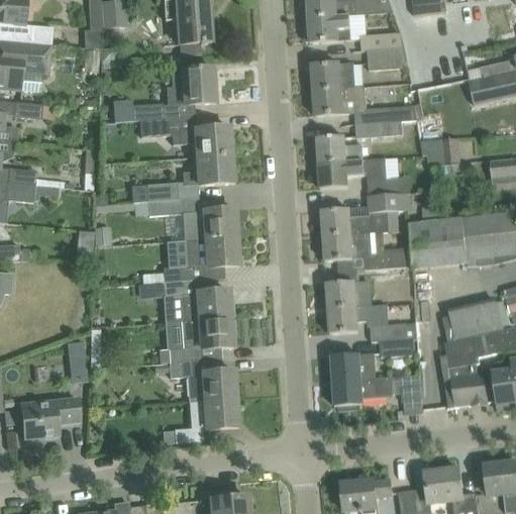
[(23,25),(24,16),(25,0),(0,0),(0,40),(15,42),(50,45),(53,27),(31,26),(23,25)]
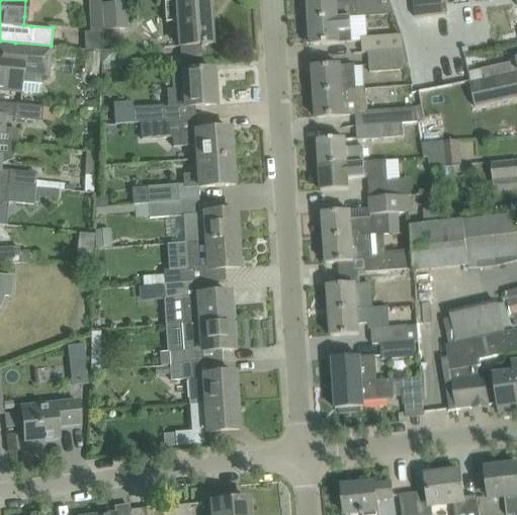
[(163,0),(164,20),(176,19),(178,45),(190,44),(210,43),(206,0),(163,0)]
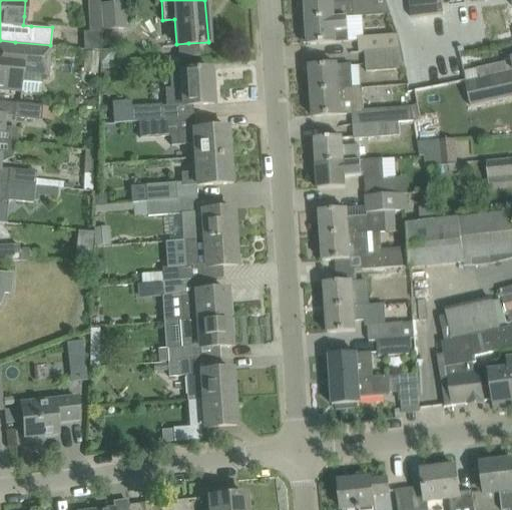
[(363,13),(390,12),(385,0),(331,0),(299,0),(300,9),(304,9),(305,17),(346,14),(363,13)]
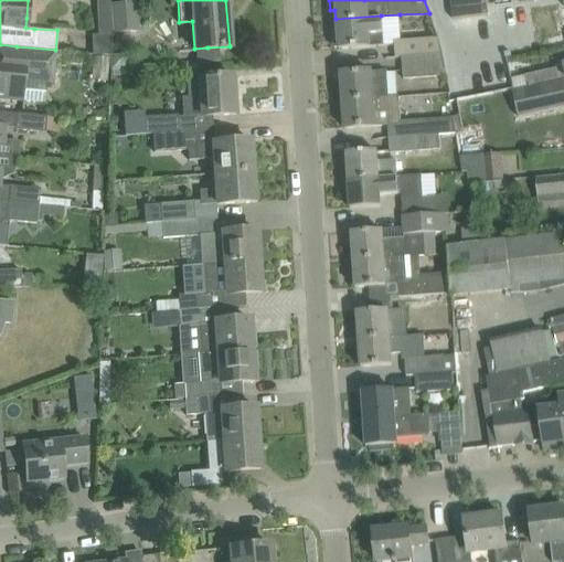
[(448,0),(451,17),(487,12),(485,0),(562,0),(563,4),(563,0),(448,0)]
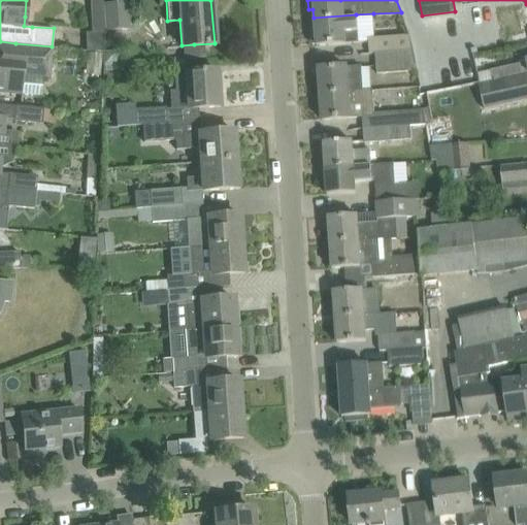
[(127,27),(127,22),(126,1),(103,2),(104,28),(127,27)]
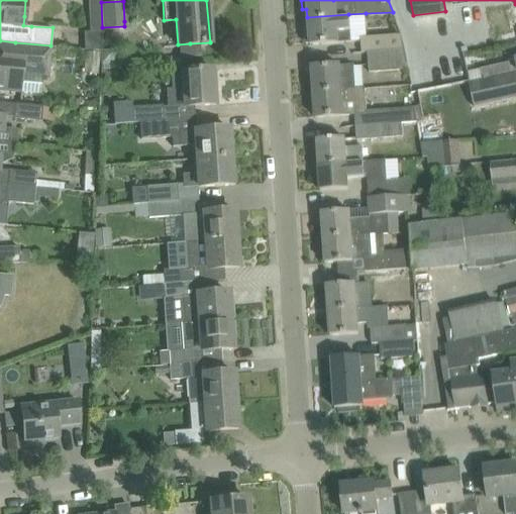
[(99,49),(101,33),(100,12),(88,13),(89,30),(83,30),(84,48),(99,49)]
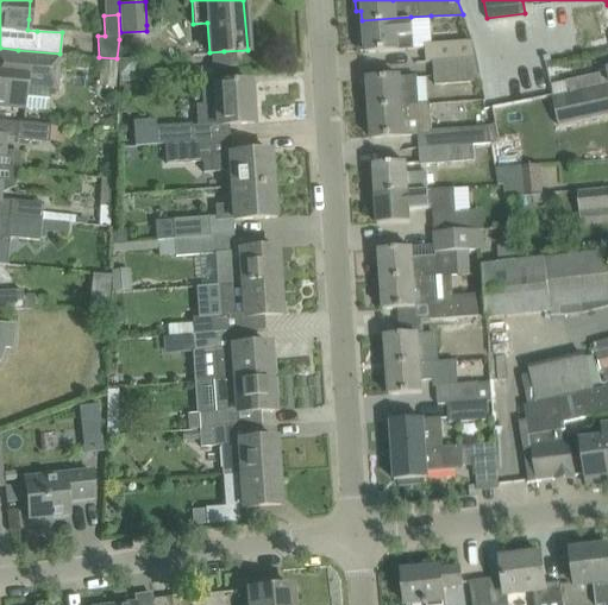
[(364,50),(413,48),(411,17),(362,20),(363,31),(357,32),(358,49),(364,49),(364,50)]
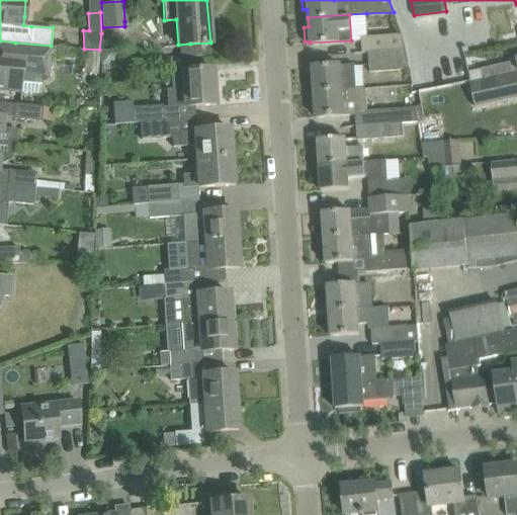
[(404,48),(402,36),(401,32),(360,36),(361,51),(368,51),(404,48)]
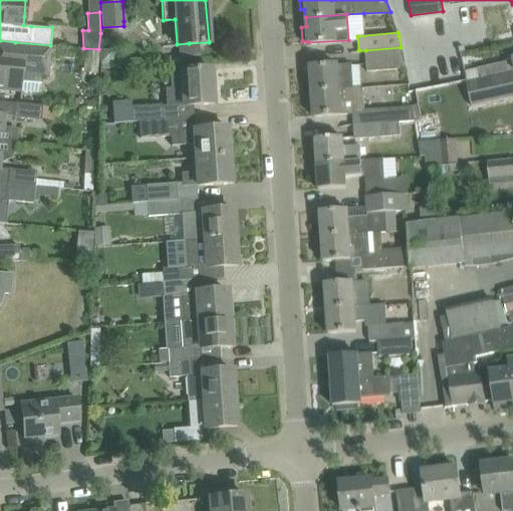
[(48,73),(50,45),(15,42),(0,40),(0,87),(18,89),(20,71),(48,73)]
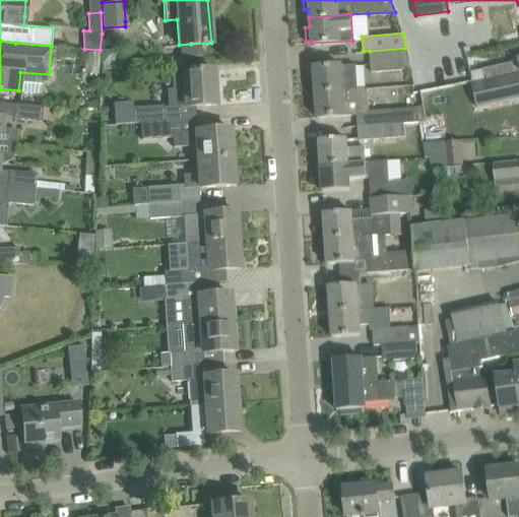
[(410,67),(408,61),(405,48),(370,51),(371,69),(410,67)]
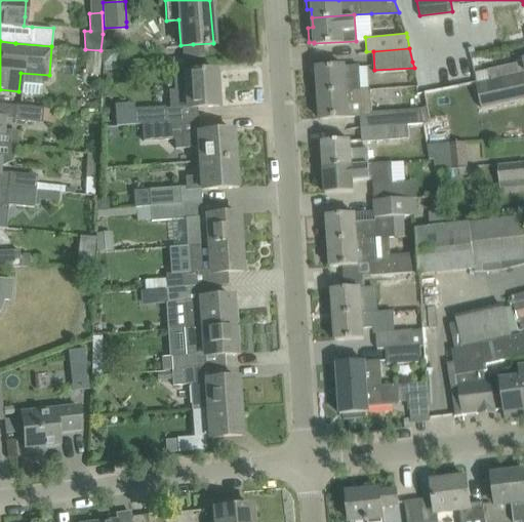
[(523,54),(523,55),(523,59),(504,64),(507,77),(523,72),(523,54)]
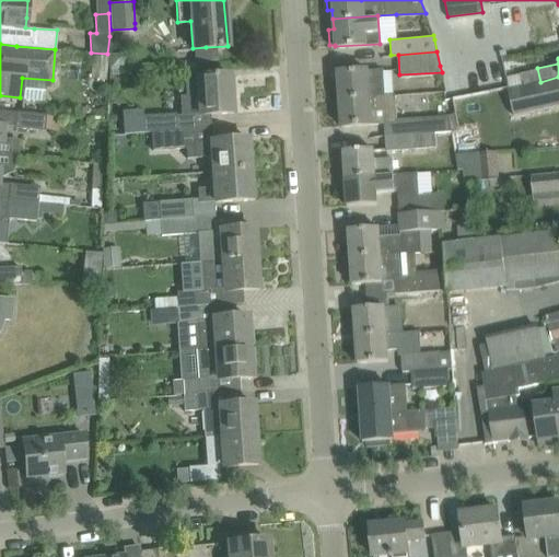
[(338,96),(385,93),(384,67),(358,69),(336,70),(338,96)]
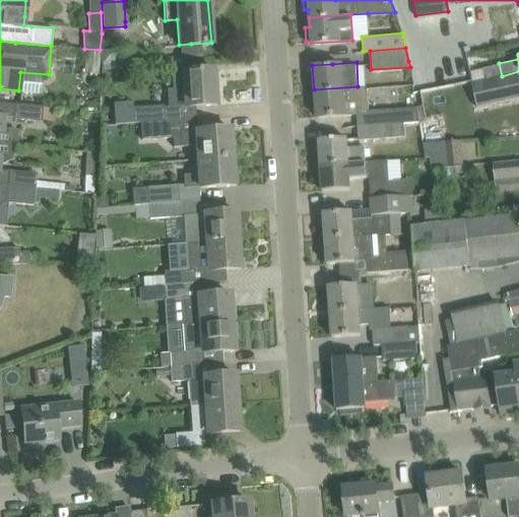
[(473,81),(502,76),(499,63),(482,67),(484,73),(470,76),(470,78),(472,77),(473,81)]
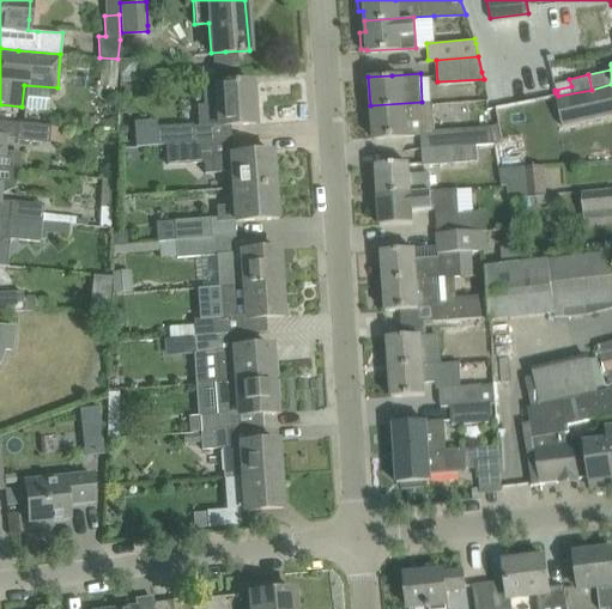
[(197,126),(198,126),(254,122),(250,80),(226,83),(200,84),(203,104),(195,104),(197,126)]
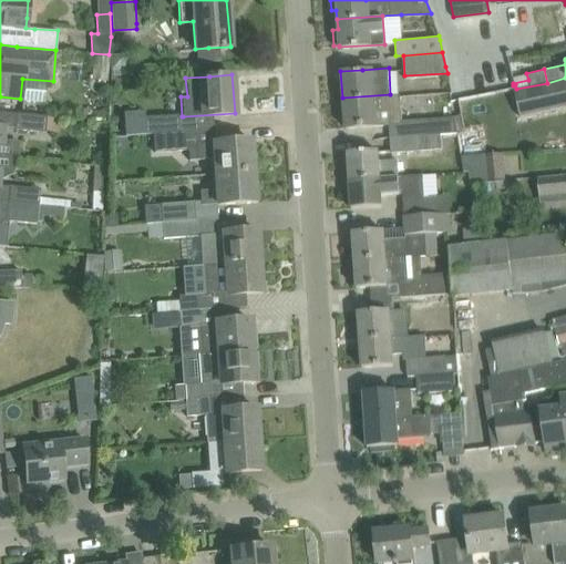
[(565,78),(547,83),(514,92),(521,121),(565,109),(565,78)]
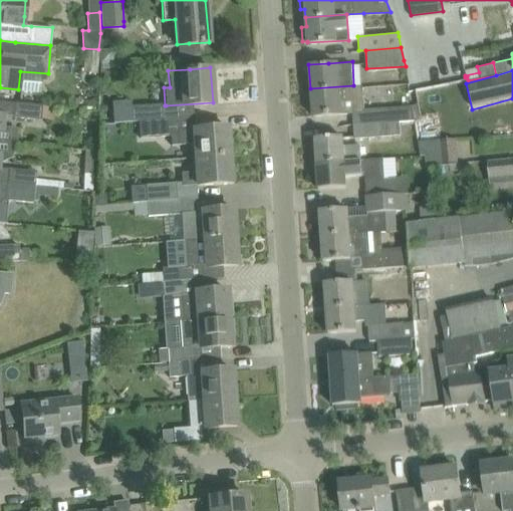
[(353,85),(310,88),(312,114),(332,113),(351,112),(352,122),(399,119),(414,118),(411,104),(364,108),(362,85),(353,85)]
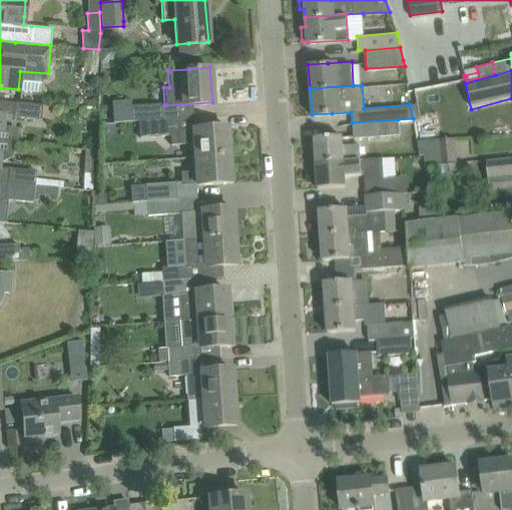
[(40,118),(41,104),(13,101),(12,115),(40,118)]
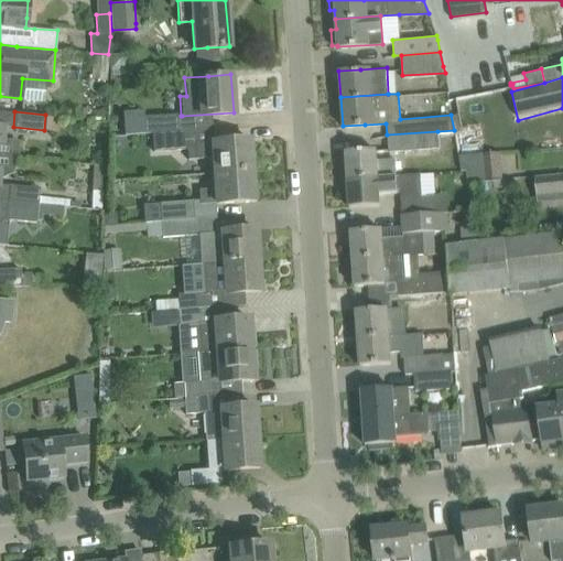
[(143,131),(151,131),(177,129),(176,112),(142,115),(142,116),(126,116),(127,129),(142,128),(143,131)]
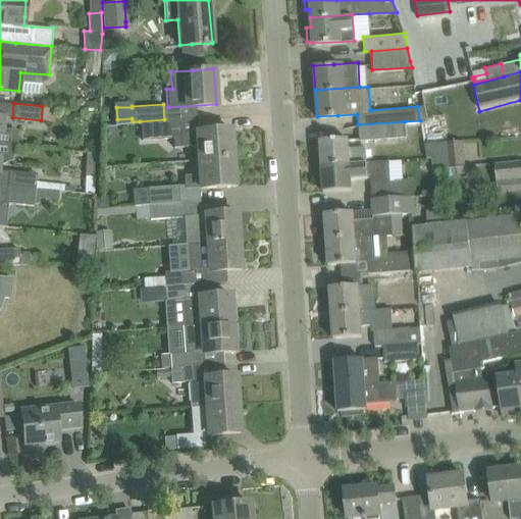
[(446,141),(444,114),(426,116),(425,116),(426,120),(420,120),(423,143),(446,141)]
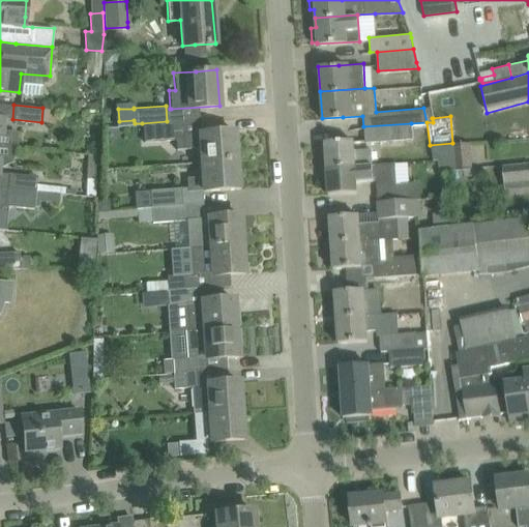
[(201,160),(236,158),(234,129),(199,132),(199,119),(167,121),(142,123),(143,141),(174,139),(176,148),(184,147),(200,146),(201,160)]
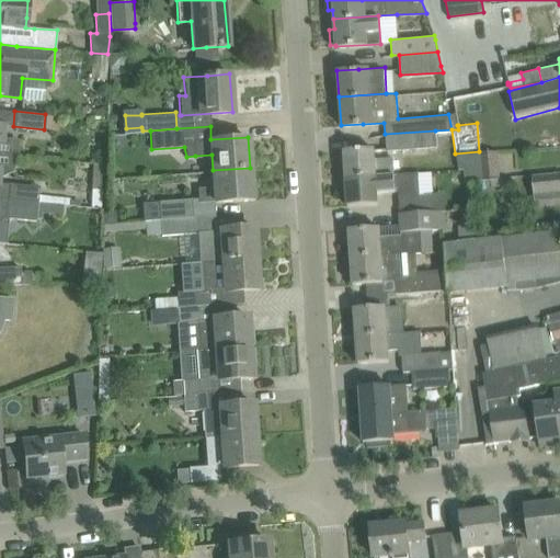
[(386,149),(412,147),(436,146),(435,131),(385,134),(386,149)]
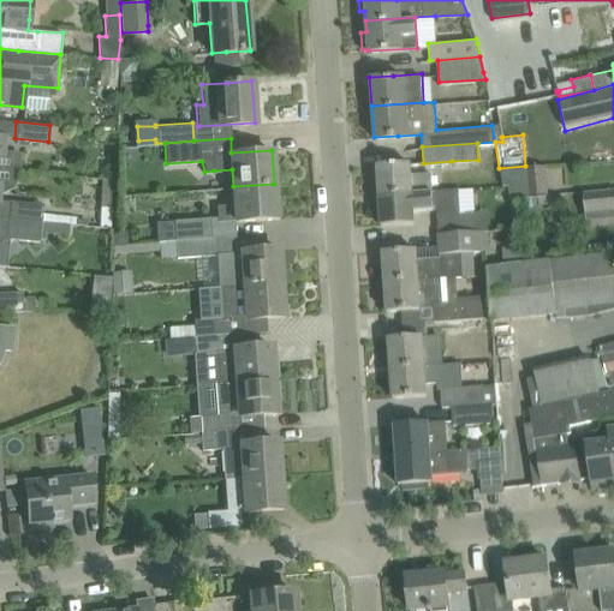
[(399,162),(375,163),(377,192),(431,189),(430,171),(410,172),(410,161),(399,162)]
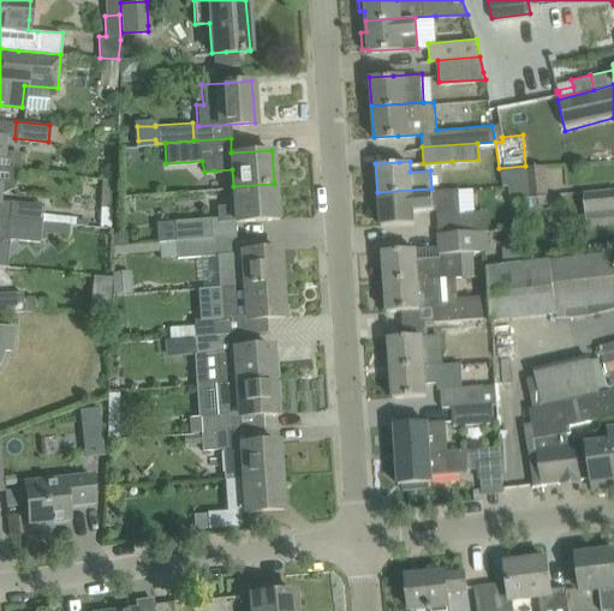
[(218,221),(252,219),(276,217),(274,184),(233,186),(234,203),(216,204),(218,221)]
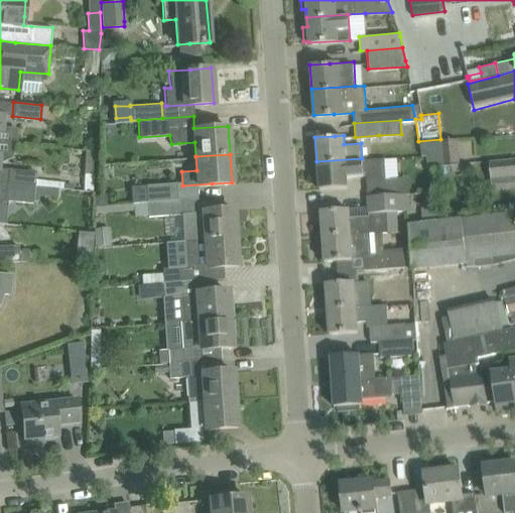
[(514,156),(488,159),(489,177),(514,175),(514,156)]
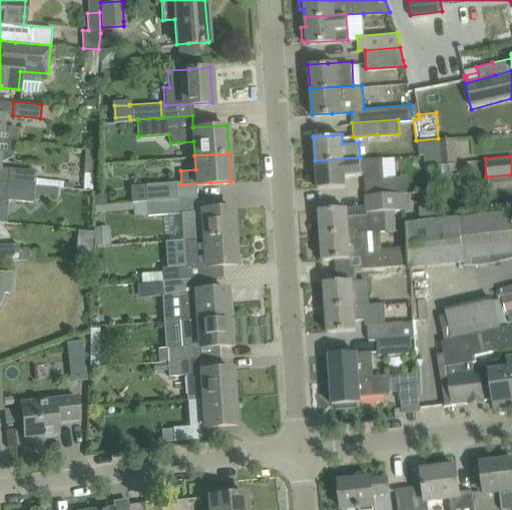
[(360,157),(315,160),(317,186),(337,185),(345,184),(345,174),(364,173),(365,194),(396,192),(395,175),(383,176),(382,156),(360,157)]
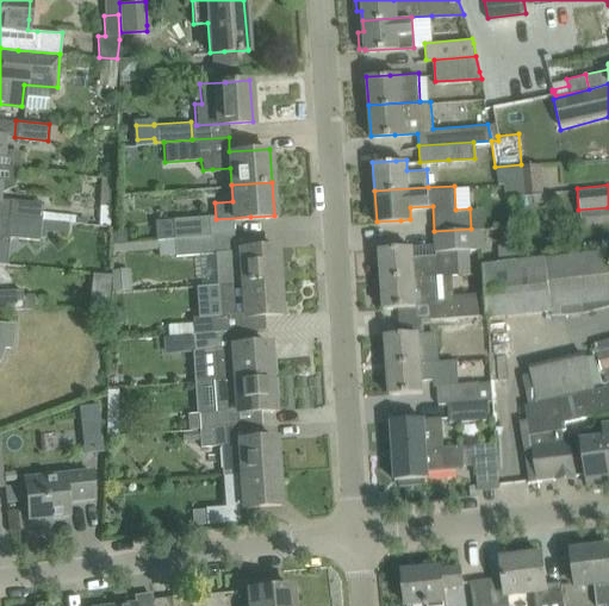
[(110,205),(111,192),(100,191),(99,204),(110,205)]
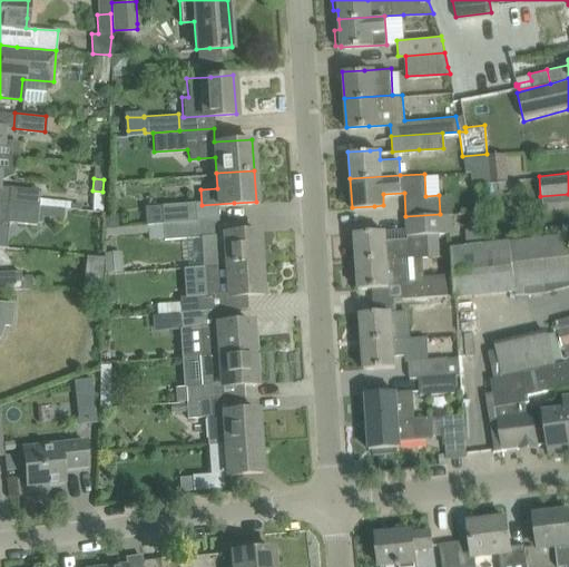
[(38,204),(39,196),(39,188),(8,186),(7,201),(38,204)]
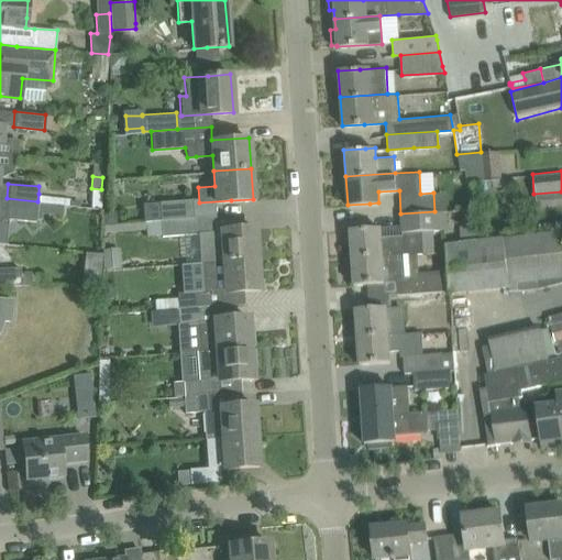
[(35,219),(37,201),(7,198),(6,212),(0,211),(0,224),(1,217),(35,219)]
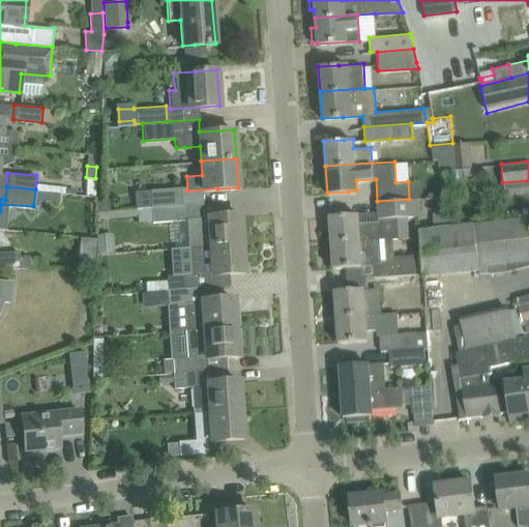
[(135,207),(150,206),(181,204),(180,186),(133,189),(135,207)]
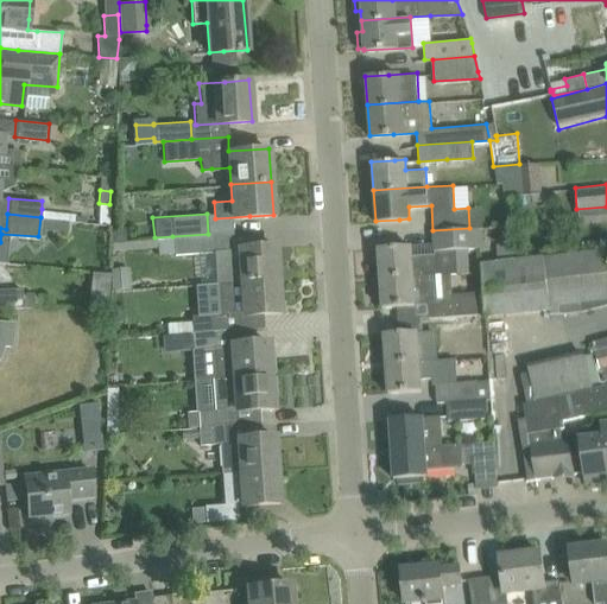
[(400,246),(377,247),(379,277),(441,272),(455,272),(454,248),(480,246),(479,228),(469,228),(432,230),(435,254),(411,255),(411,245),(400,246)]
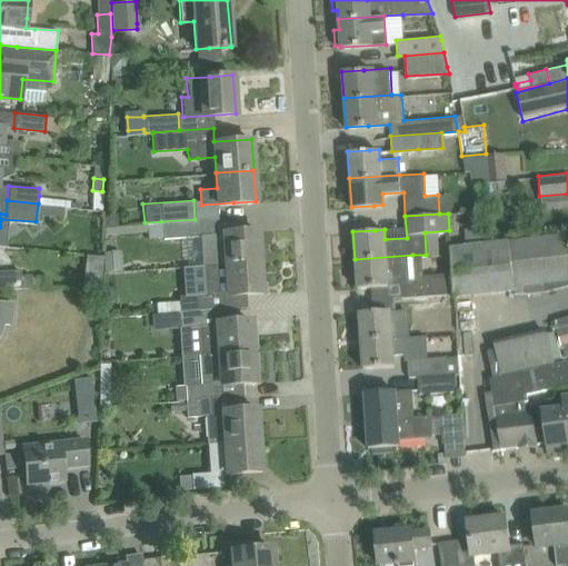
[(202,265),(259,261),(257,230),(218,232),(217,218),(195,219),(161,221),(163,238),(200,235),(202,265)]
